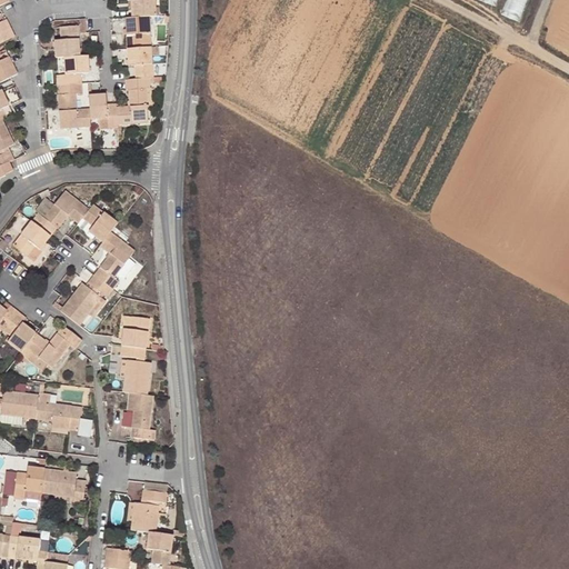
[(132,18),(149,18),(156,17),(153,0),(137,0),(138,1),(131,1),(132,18)]
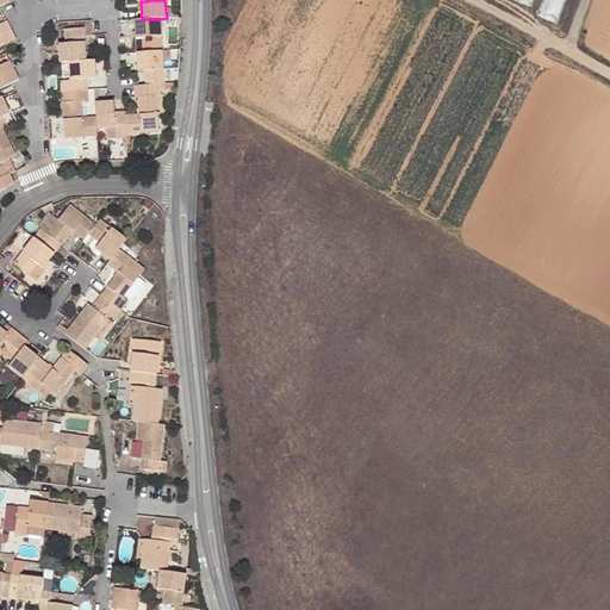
[(143,38),(143,53),(162,50),(160,19),(142,19),(135,20),(136,38),(143,38)]
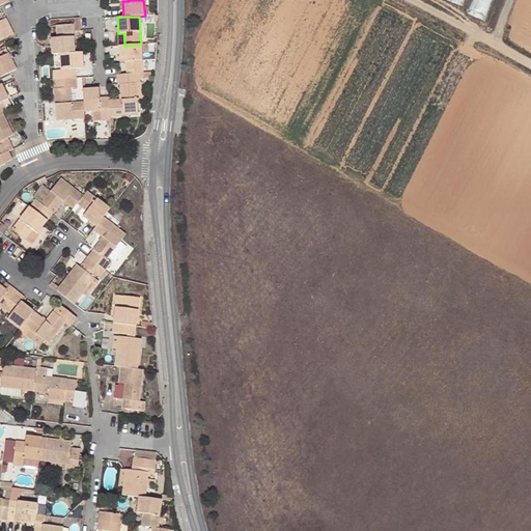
[(60,54),(74,53),(73,25),(56,25),(57,37),(51,38),(52,54),(60,54)]
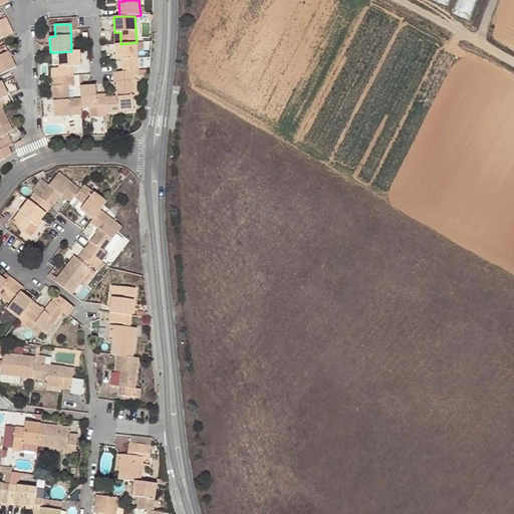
[(11,34),(7,26),(0,29),(0,39),(2,39),(11,34)]
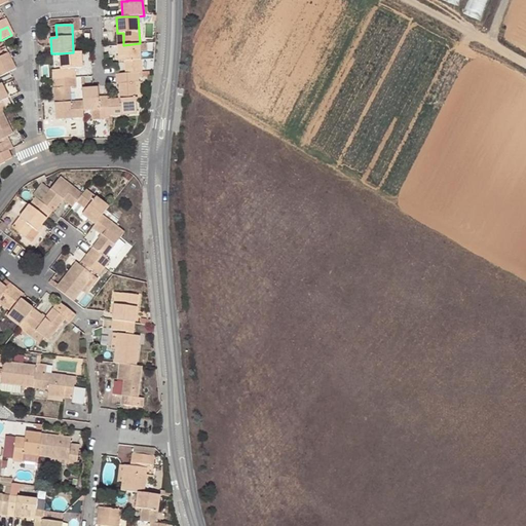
[(140,51),(140,43),(123,45),(118,45),(119,61),(124,61),(125,73),(138,72),(141,72),(140,51)]
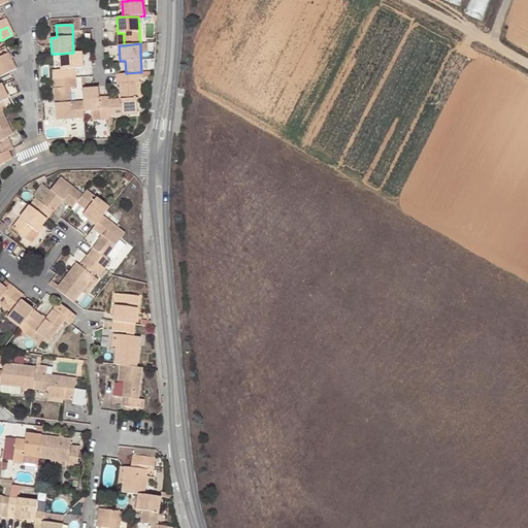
[(81,53),(73,53),(60,54),(61,69),(53,70),(54,78),(75,77),(74,68),(83,68),(81,53)]
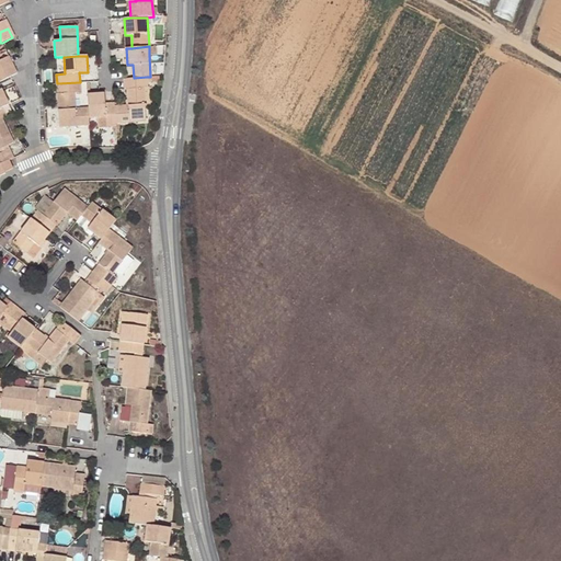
[(0,59),(0,70),(10,66),(7,57),(0,59)]
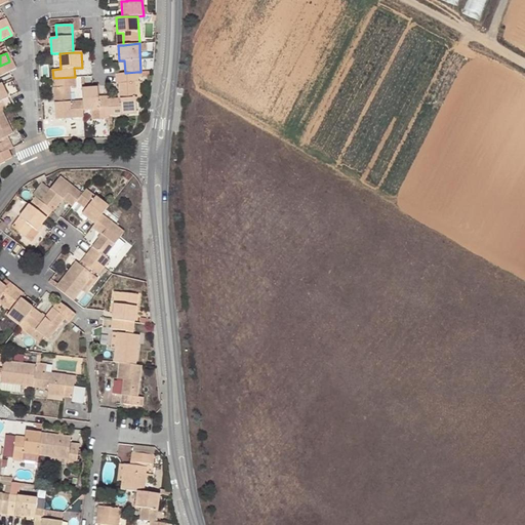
[(13,70),(9,62),(0,66),(0,76),(10,72),(13,70)]
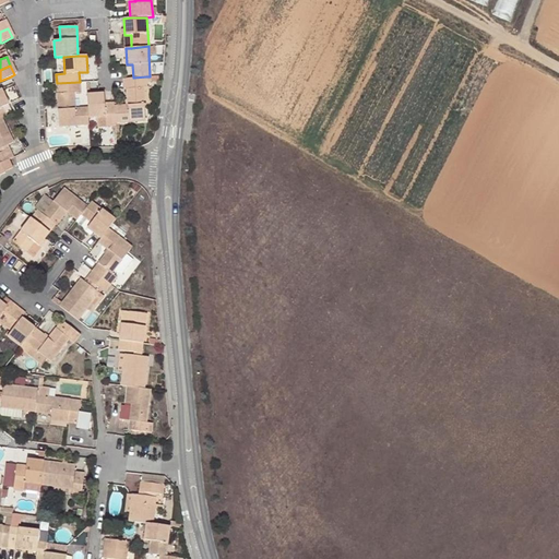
[(147,83),(146,76),(133,78),(123,79),(123,88),(127,88),(128,105),(115,106),(116,123),(119,122),(145,121),(143,87),(147,87),(147,83)]
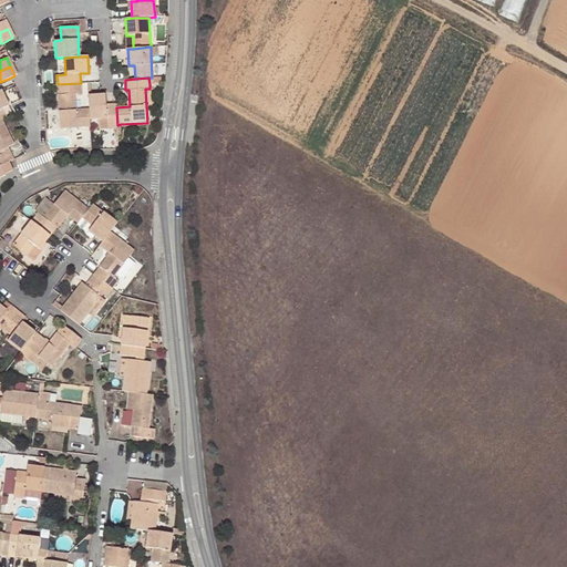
[(90,126),(90,120),(89,110),(76,110),(75,93),(81,93),(81,83),(58,84),(60,129),(90,126)]
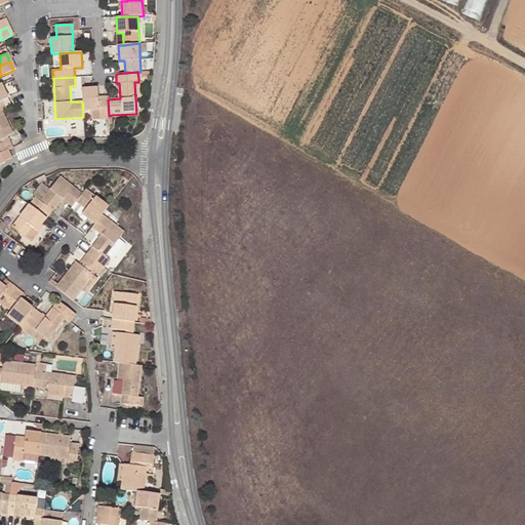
[(106,119),(109,118),(109,116),(108,99),(108,96),(98,96),(97,87),(82,88),(82,102),(83,111),(91,110),(91,119),(106,119)]
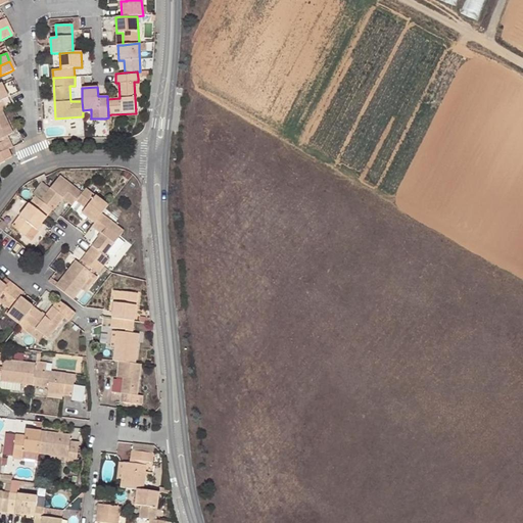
[(12,133),(1,110),(0,110),(0,139),(7,136),(12,133)]
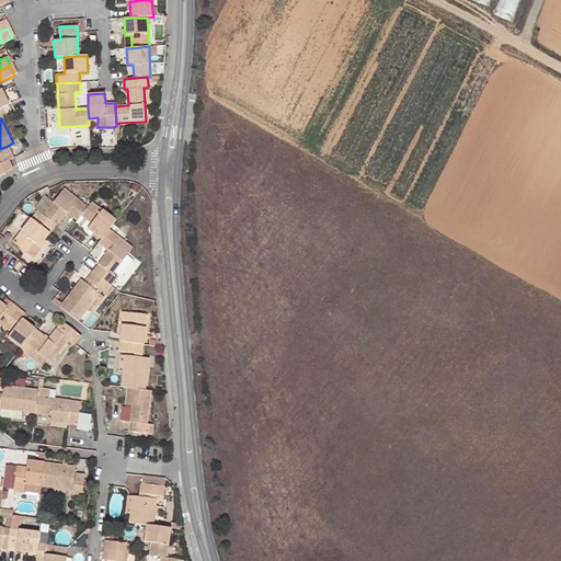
[(9,149),(0,152),(0,163),(9,160),(13,158),(9,149)]
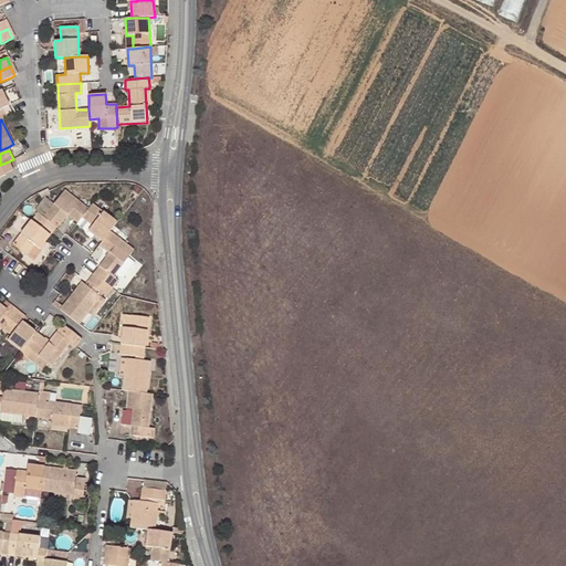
[(4,174),(12,169),(9,161),(0,165),(0,177),(6,175),(4,174)]
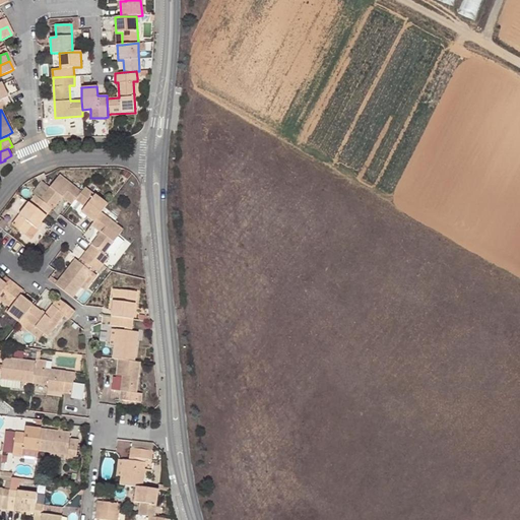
[(53,209),(62,197),(72,204),(75,199),(81,192),(59,175),(41,199),(35,195),(29,202),(47,216),(52,208),(53,209)]
